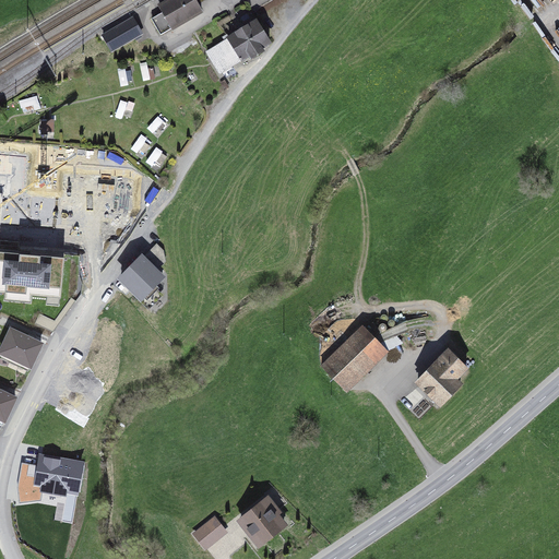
[(151,19),(161,35),(203,11),(199,3),(204,0),(164,0),(157,4),(162,12),(151,19)]
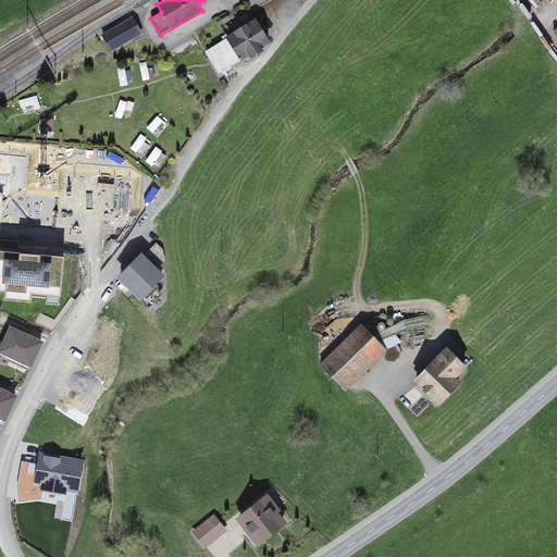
[(132,16),(100,35),(111,52),(141,33),(132,16)]
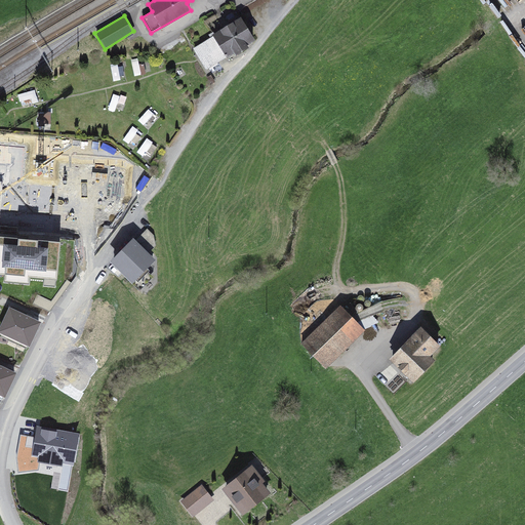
[(239,18),(191,47),(205,71),(252,41),(239,18)]
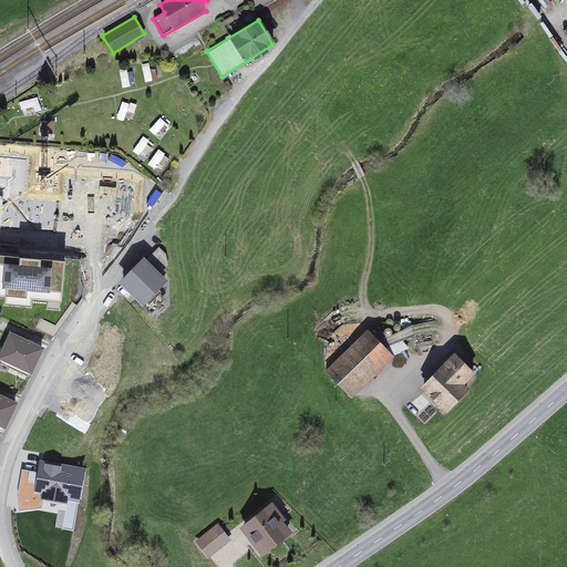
[(148,63),(142,64),(146,82),(157,80),(155,69),(151,70),(148,63)]
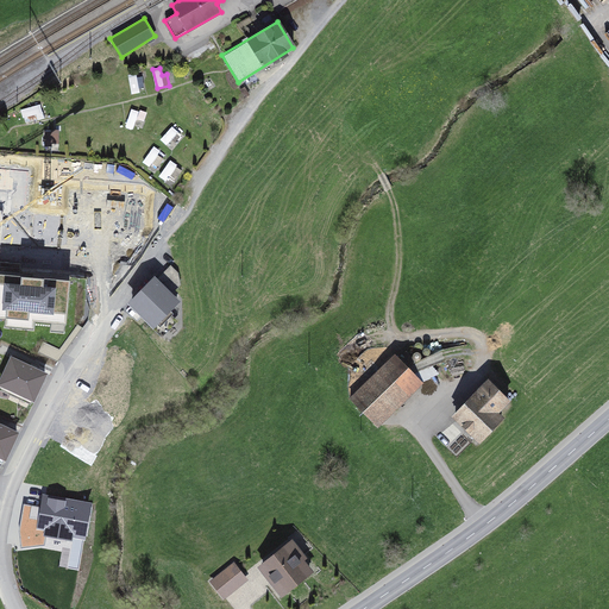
[(136,74),(129,75),(132,94),(140,93),(136,74)]
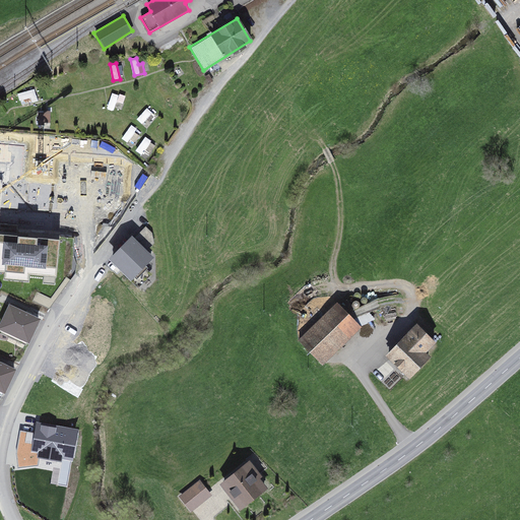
[(34,90),(18,94),(21,105),(37,101),(34,90)]
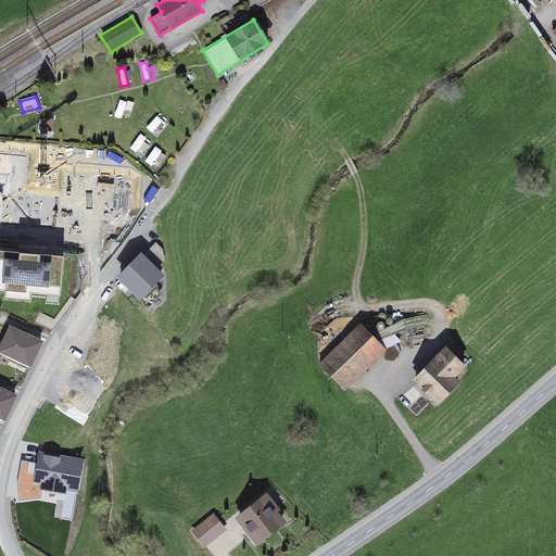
[(119,100),(114,115),(121,117),(124,108),(131,111),(133,104),(119,100)]
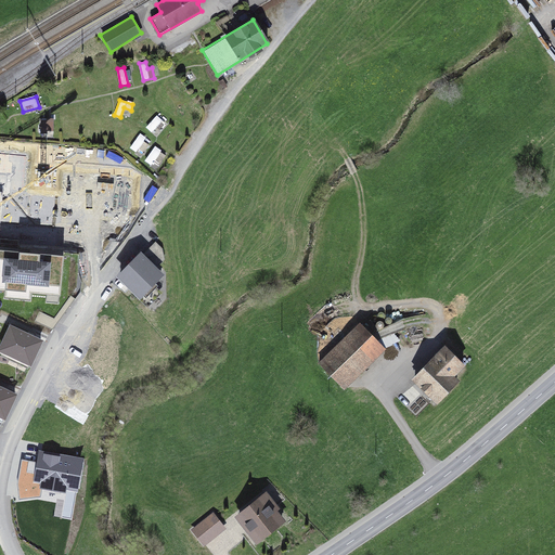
[(157,116),(146,128),(151,132),(156,126),(159,129),(165,123),(157,116)]
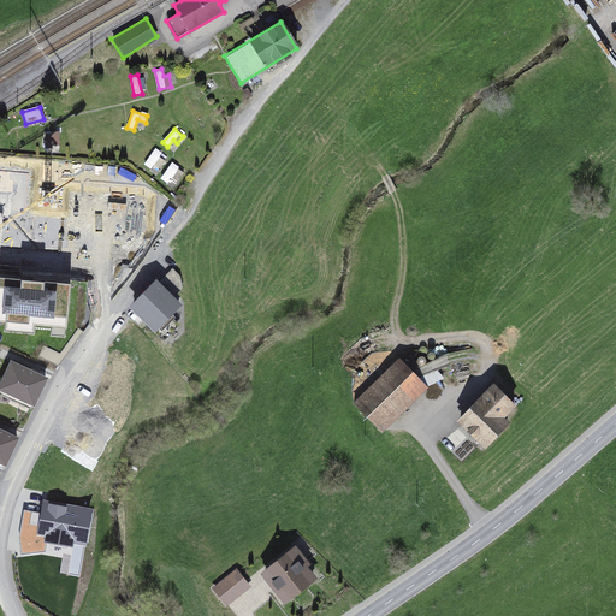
[(59,134),(45,134),(45,148),(59,148),(59,134)]
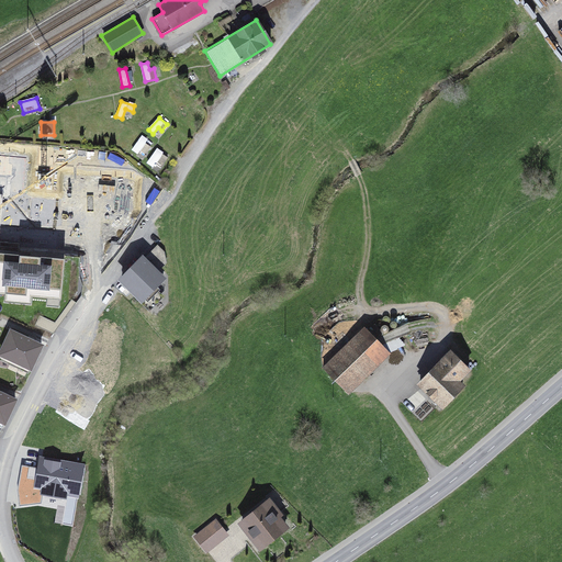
[(26,124),(15,124),(15,130),(23,130),(23,134),(26,134),(26,124)]
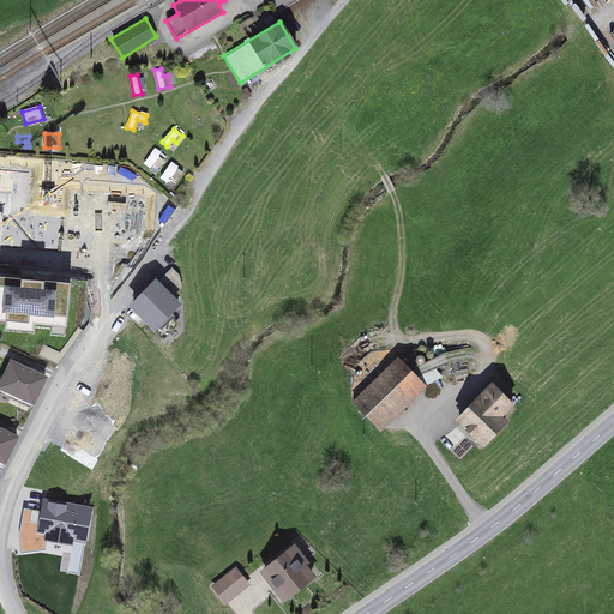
[(161,152),(156,149),(144,164),(156,173),(164,162),(158,157),(161,152)]
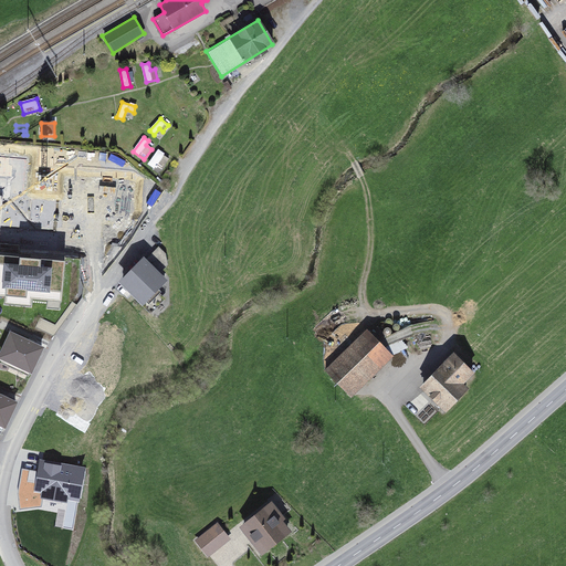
[(170,158),(158,149),(148,164),(154,168),(156,165),(163,168),(170,158)]
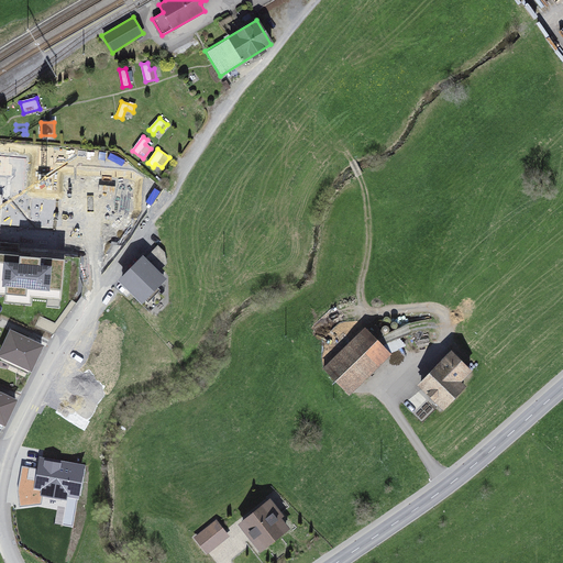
[(62,262),(0,255),(0,291),(59,297),(62,262)]
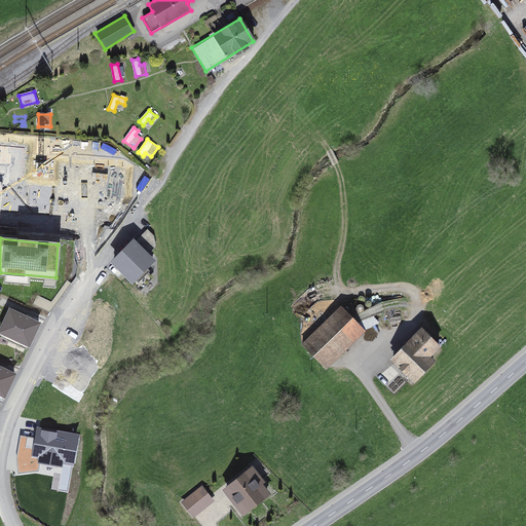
[(134,240),(113,261),(134,280),(153,260),(134,240)]
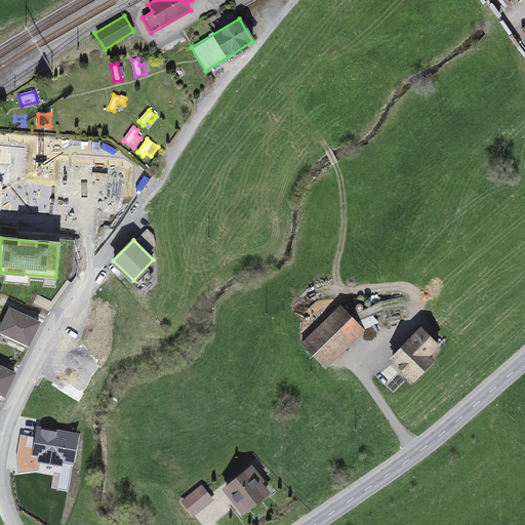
[(323,368),(366,326),(346,306),(303,348),(323,368)]
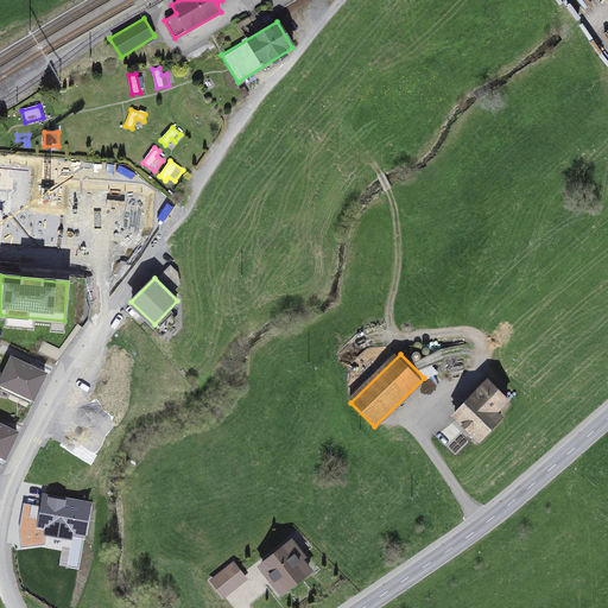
[(46,373),(11,358),(0,381),(0,382),(35,399),(46,373)]
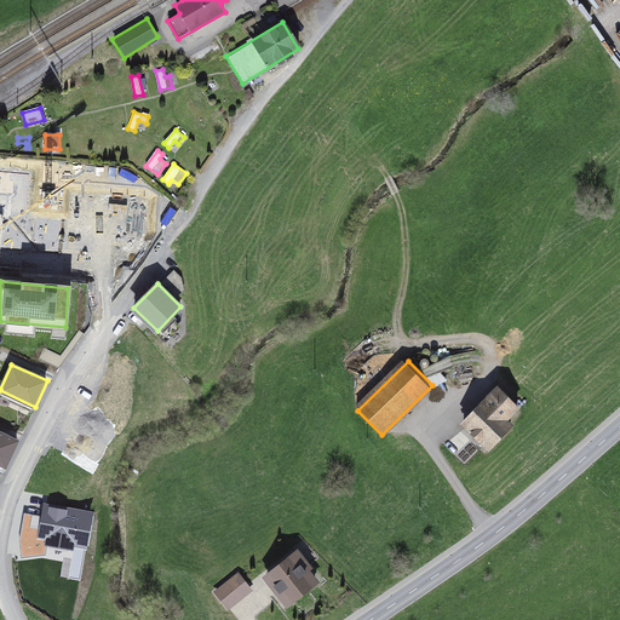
[(516,405),(499,389),(464,425),(488,448),(515,420),(507,413),(516,405)]
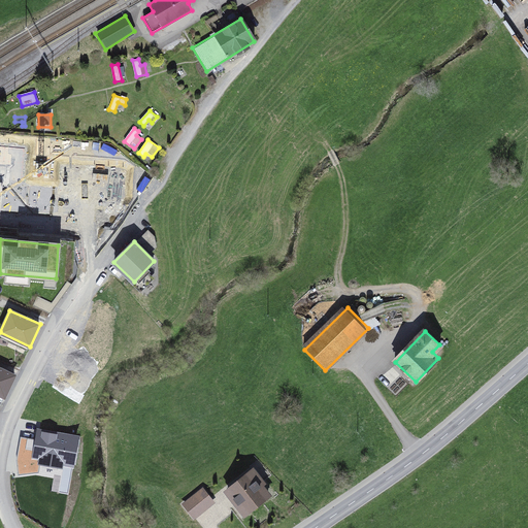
[(15,372),(0,365),(0,398),(3,399),(15,372)]
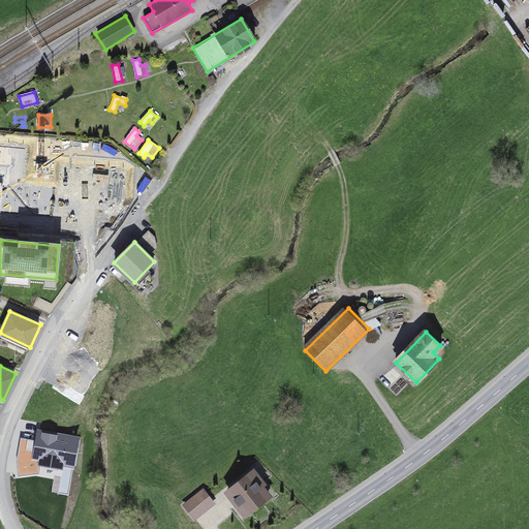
[(253,472),(227,490),(246,516),(271,498),(253,472)]
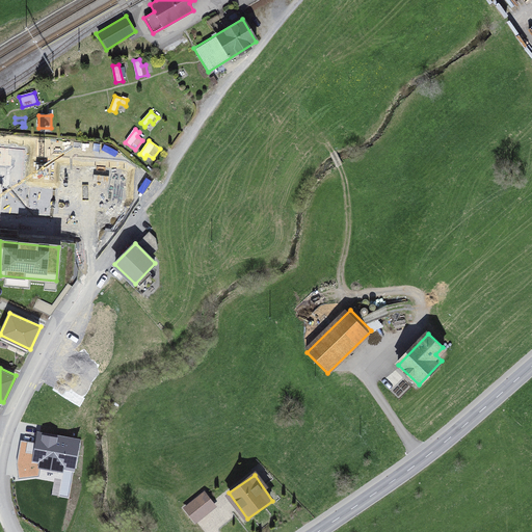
[(183,504),(193,522),(217,508),(207,490),(183,504)]
